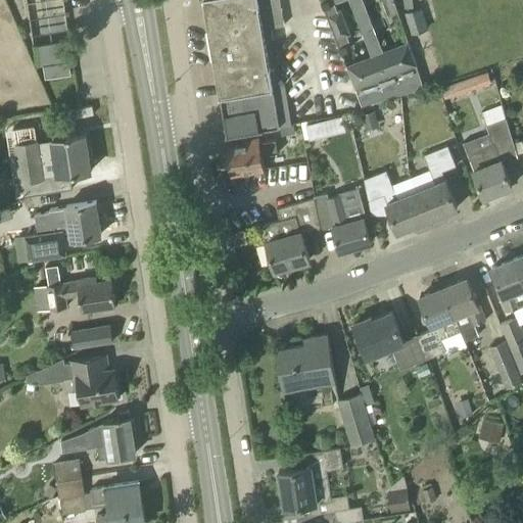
[(280,126),(273,86),(264,28),(284,25),(280,0),(203,0),(209,29),(209,31),(206,31),(211,60),(215,59),(215,61),(216,61),(221,93),(220,93),(220,95),(216,95),(222,134),(226,134),(280,126)]
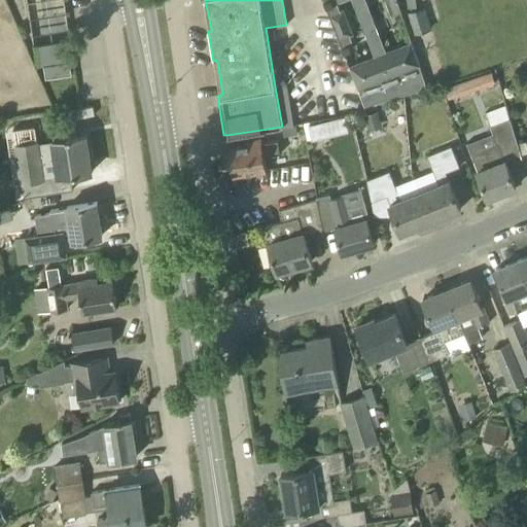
[(415,34),(432,29),(425,7),(409,12),(415,34)]
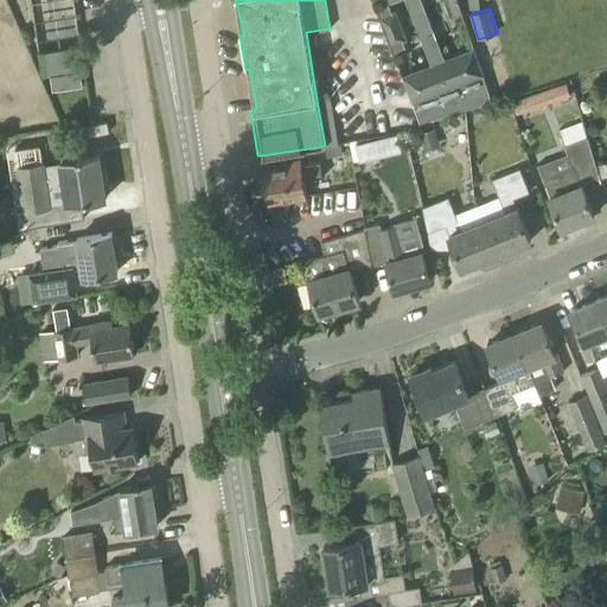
[(391,25),(385,27),(395,52),(402,49),(400,44),(408,40),(402,26),(394,30),(391,25)]
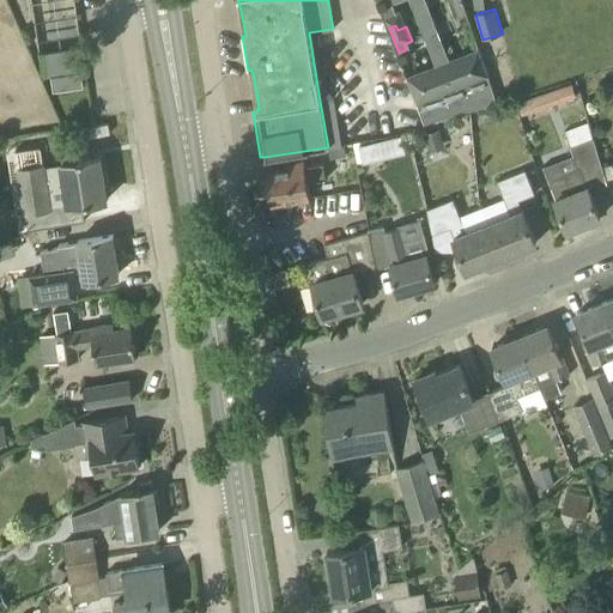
[(44,76),(62,73),(85,70),(82,46),(41,53),(44,76)]
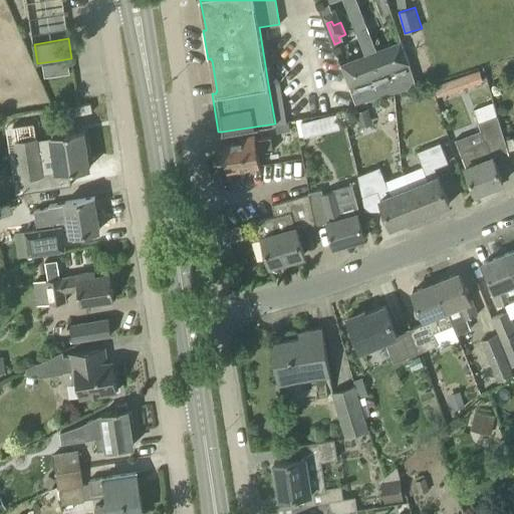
[(417,85),(409,61),(349,85),(356,103),(417,85)]
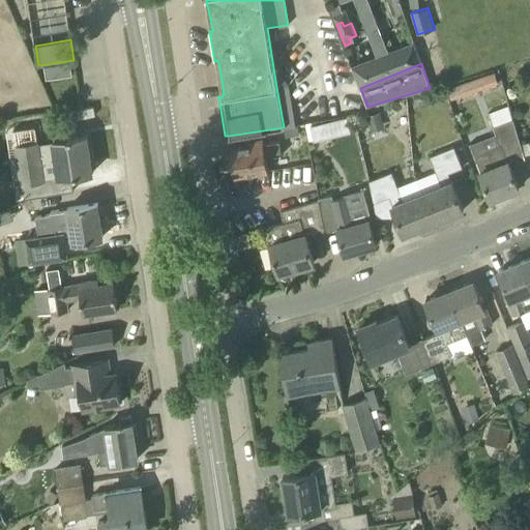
[(451,99),(499,83),(495,71),(447,88),(451,99)]
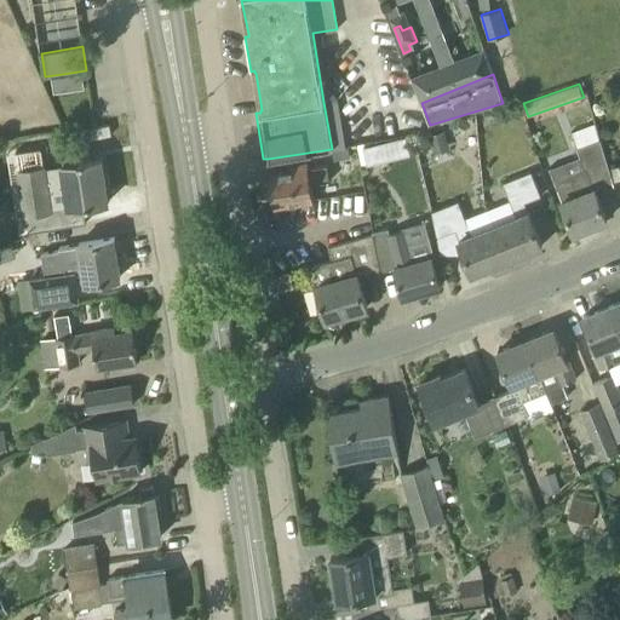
[(595,124),(572,132),(578,148),(601,139),(595,124)]
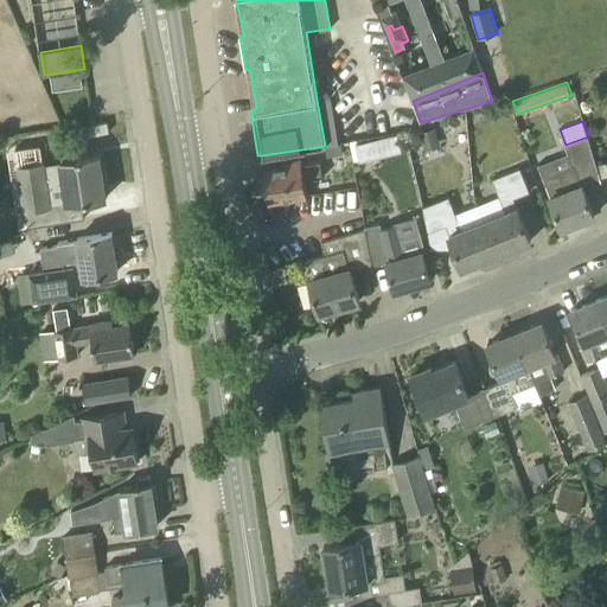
[(596,165),(588,136),(566,145),(574,166),(543,178),(550,197),(562,228),(594,215),(582,185),(600,178),(596,165)]
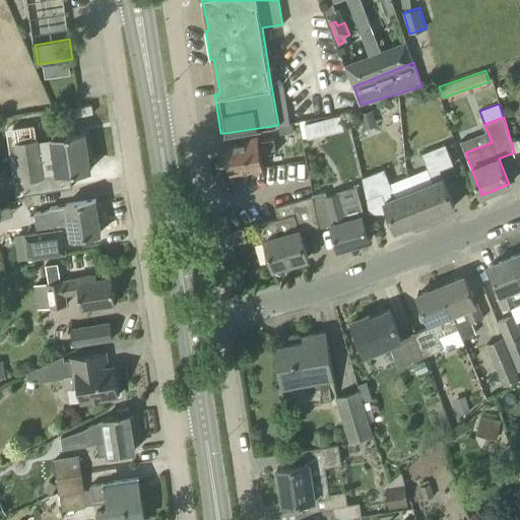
[(323,135),(319,121),(305,124),(308,137),(309,138),(323,135)]
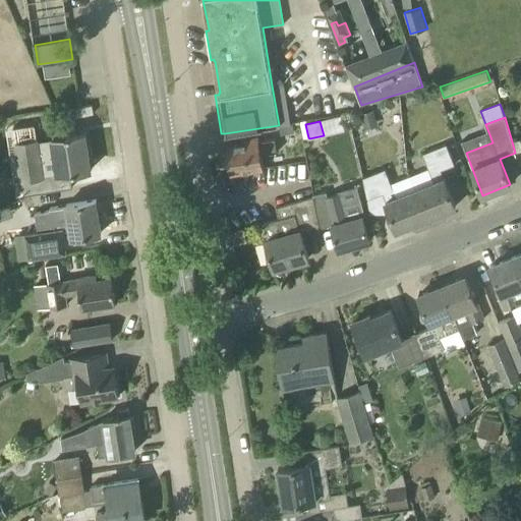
[(279,125),(280,134),(294,131),(293,124),(293,123),(291,123),(290,124),(279,125)]
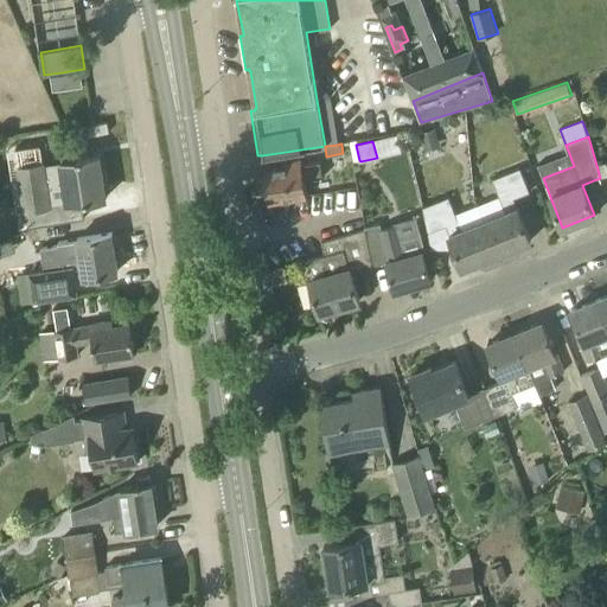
[(107,197),(100,154),(83,157),(83,155),(78,157),(78,158),(62,160),(62,161),(44,165),(44,164),(19,167),(25,210),(107,197)]
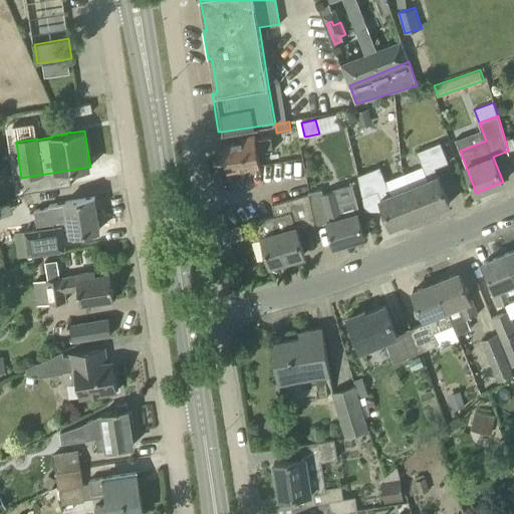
[(256,139),(255,136),(240,138),(241,141),(224,144),(225,155),(223,155),(225,169),(228,169),(228,171),(260,166),(258,153),(274,151),(271,137),(256,139)]
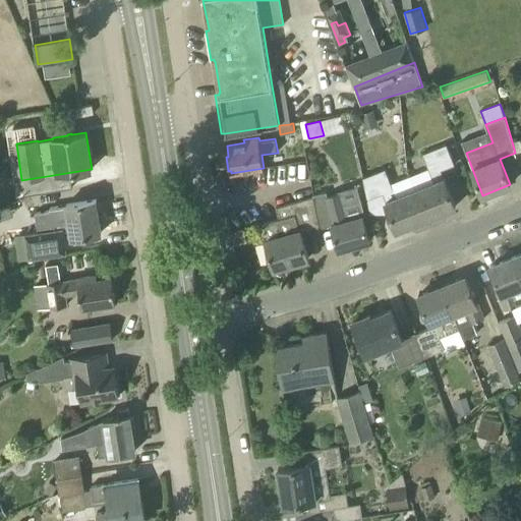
[(424,219),(456,207),(441,170),(455,165),(447,143),(422,154),(435,182),(417,188),(424,219)]
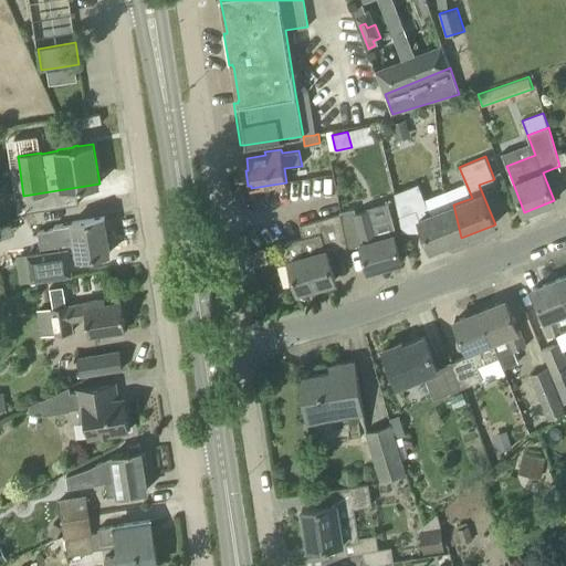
[(431,213),(419,182),(394,192),(399,217),(417,210),(420,218),(419,218),(431,250),(461,238),(453,205),(431,213)]
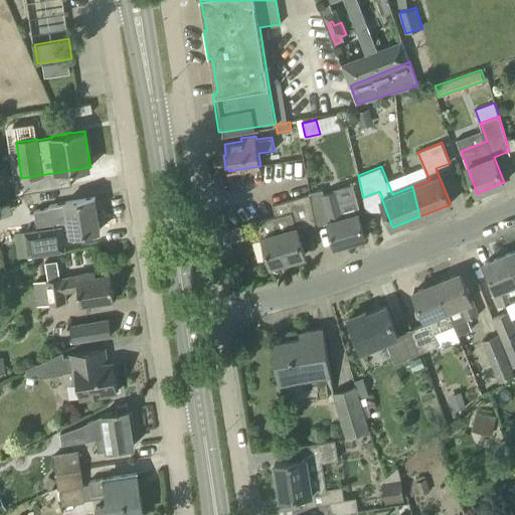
[(366,237),(358,212),(345,216),(337,190),(323,194),(322,190),(310,192),(310,194),(316,224),(317,223),(317,225),(328,221),(335,246),(366,237)]
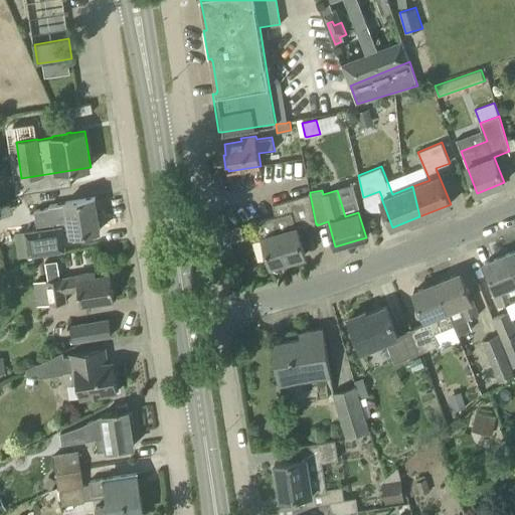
[(271,265),(305,255),(298,229),(316,224),(310,194),(273,204),(276,216),(261,220),(265,235),(263,236),(271,265)]
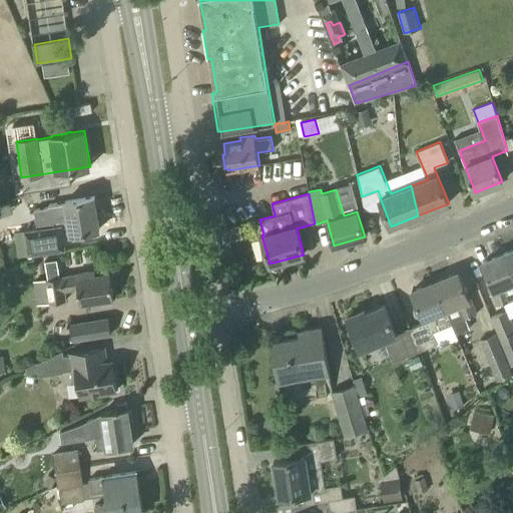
[(99,227),(94,197),(95,197),(95,196),(66,200),(66,201),(49,204),(50,207),(52,225),(27,229),(31,254),(42,252),(65,249),(63,234),(70,233),(100,228),(100,227),(99,227)]
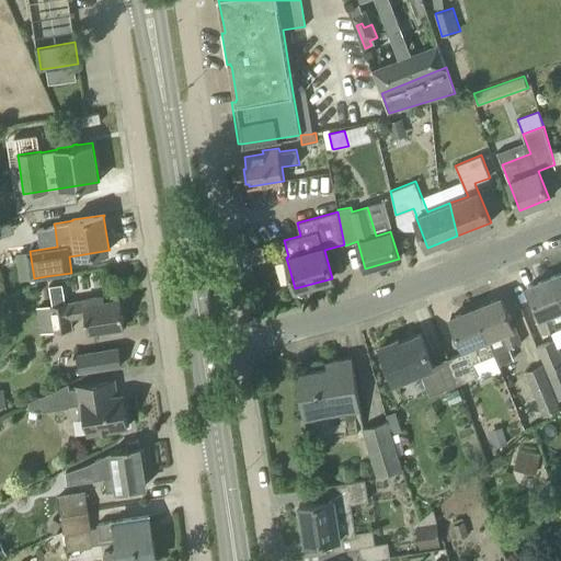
[(545,333),(550,332),(560,327),(560,295),(553,276),(528,286),(540,316),(538,317),(545,333)]
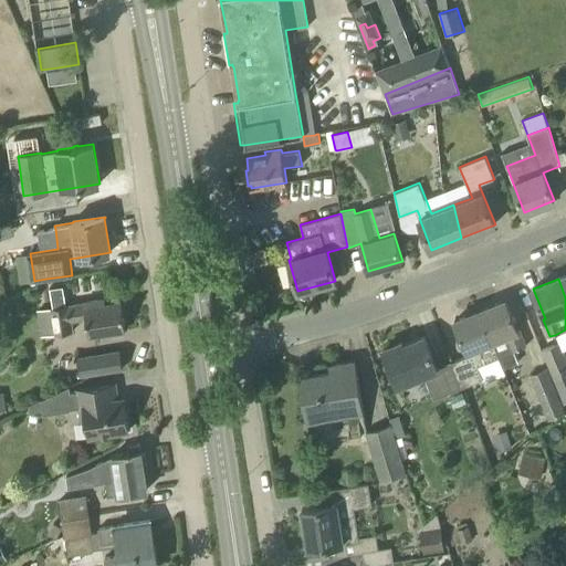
[(106,304),(105,299),(51,307),(51,308),(55,334),(73,331),(72,321),(86,318),(90,335),(126,328),(122,301),(106,304)]
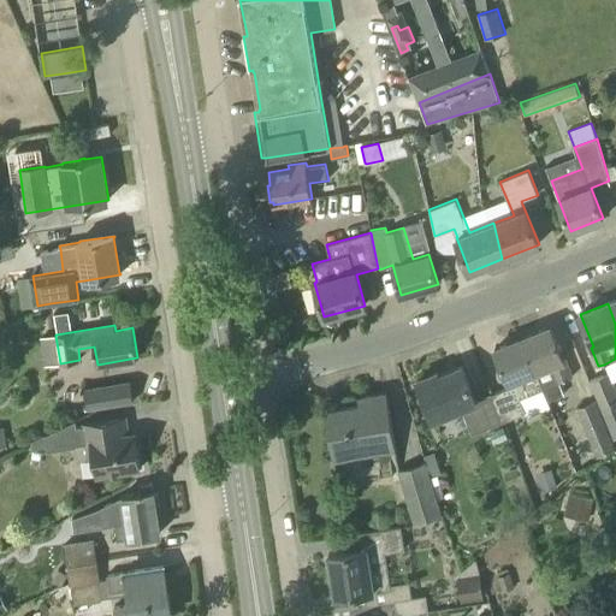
[(550,326),(522,338),(543,389),(548,401),(564,395),(560,381),(573,377),(566,357),(563,359),(550,326)]
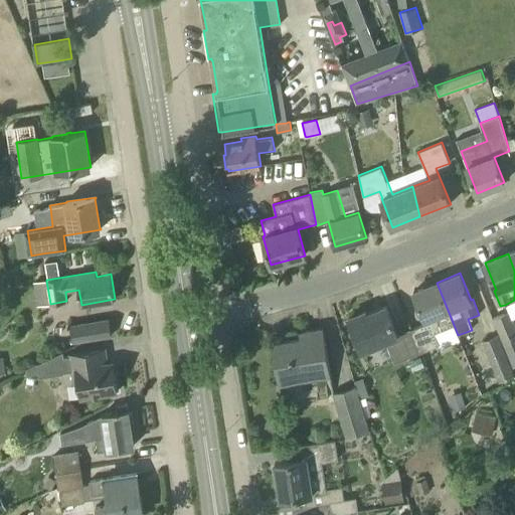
[(454,325),(437,283),(413,292),(424,319),(422,319),(424,324),(411,329),(410,329),(420,352),(440,344),(435,333),(454,325)]
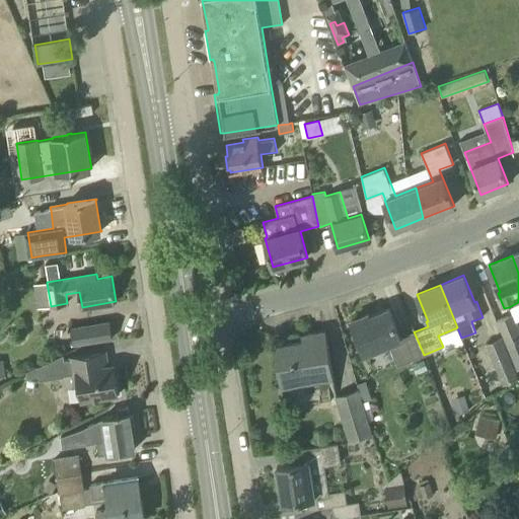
[(400,337),(389,308),(370,316),(369,313),(352,320),(365,353),(389,344),(398,365),(424,355),(414,331),(400,337)]
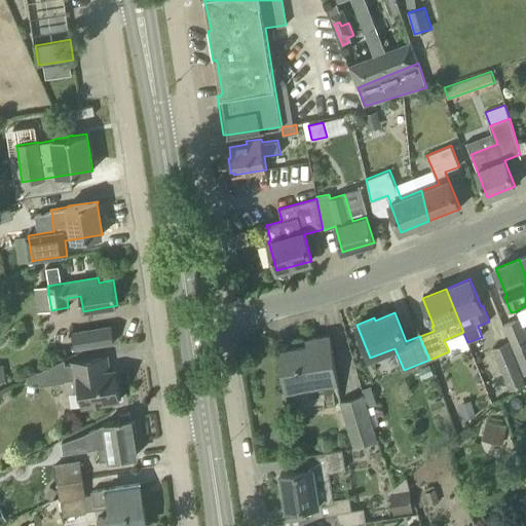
[(504,325),(525,375),(525,374),(525,330),(524,326),(521,317),(519,318),(504,325)]
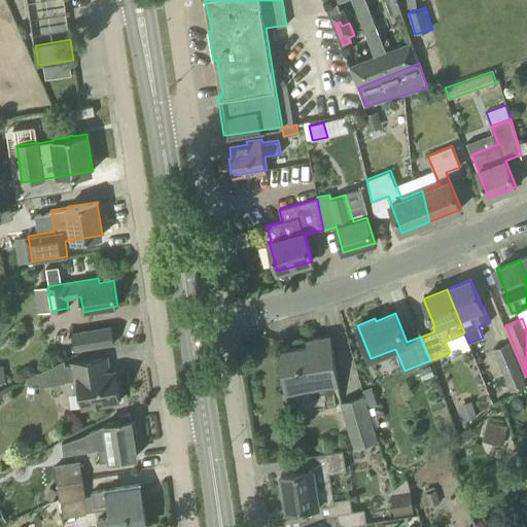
[(113,326),(73,332),(76,351),(116,345),(113,326)]
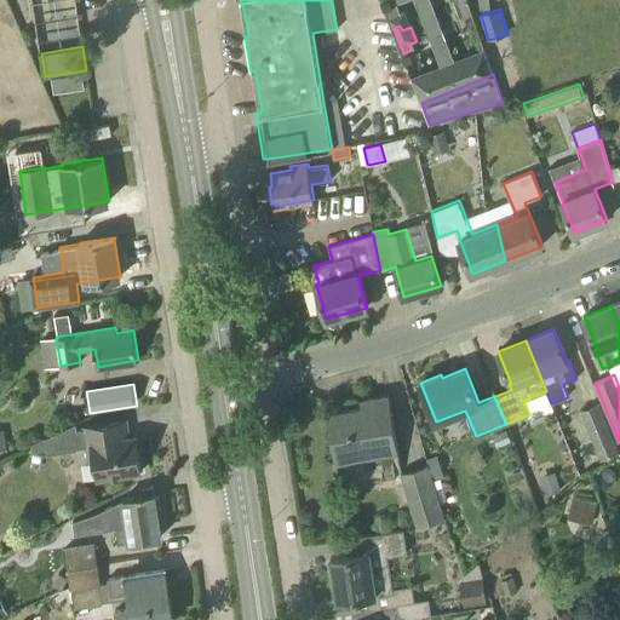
[(336,457),(396,447),(397,447),(389,395),(366,399),(367,406),(328,412),(336,457)]
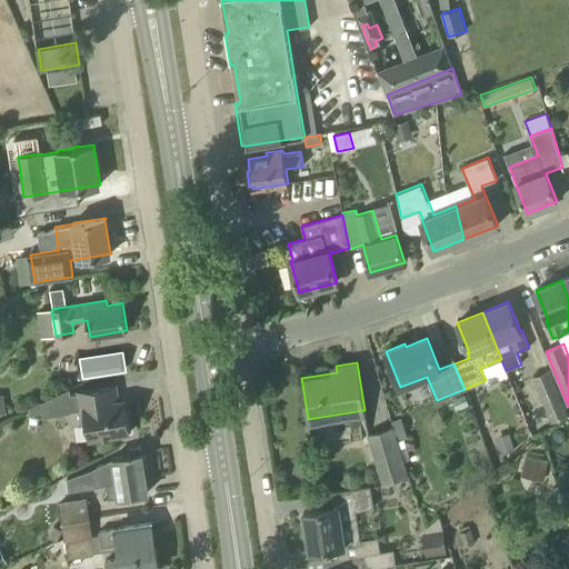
[(552,421),(568,416),(549,371),(535,377),(552,421)]
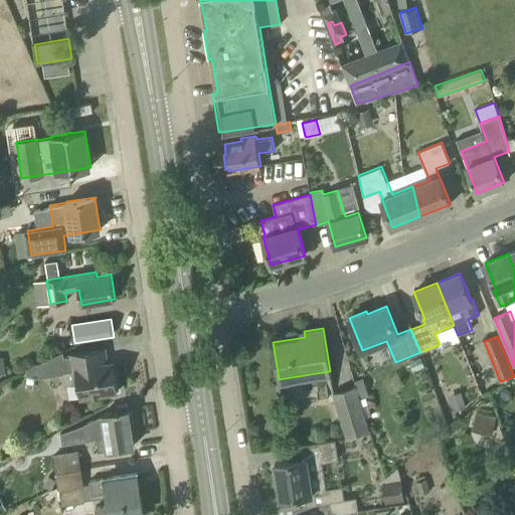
[(107,363),(105,349),(69,354),(69,356),(64,357),(63,351),(38,363),(39,373),(40,377),(64,372),(71,371),(73,384),(78,384),(80,398),(118,392),(114,370),(108,371),(107,365),(113,364),(113,362),(107,363)]
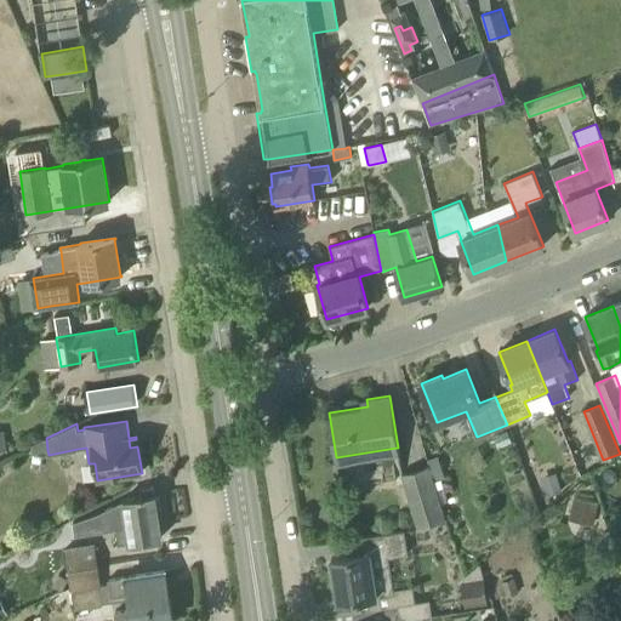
[(417,528),(446,519),(429,466),(402,474),(417,528)]
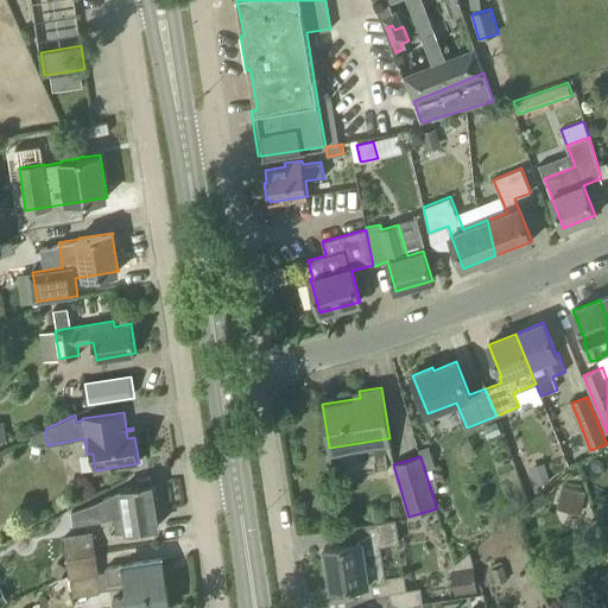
[(152,487),(150,476),(138,477),(139,485),(135,485),(135,482),(120,485),(121,489),(95,502),(71,511),(74,525),(114,518),(116,532),(127,531),(158,526),(154,506),(159,505),(157,486),(152,487)]
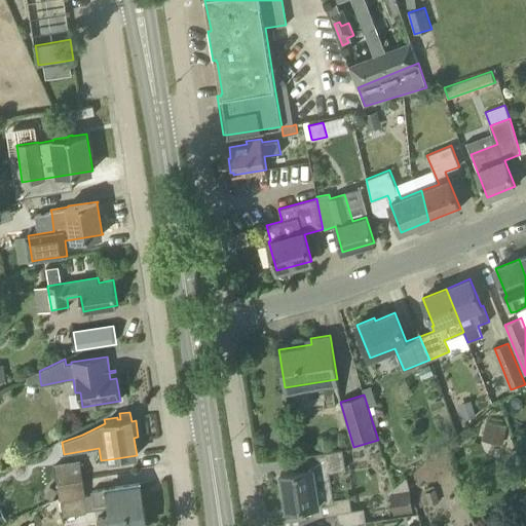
[(508,426),(485,421),(481,440),(503,445),(508,426)]
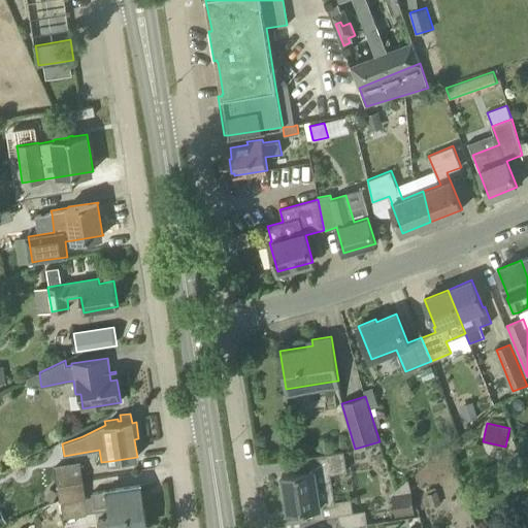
[(334,500),(330,473),(347,471),(343,451),(295,458),(297,472),(282,474),(288,512),(303,509),(305,520),(353,512),(351,498),(334,500)]
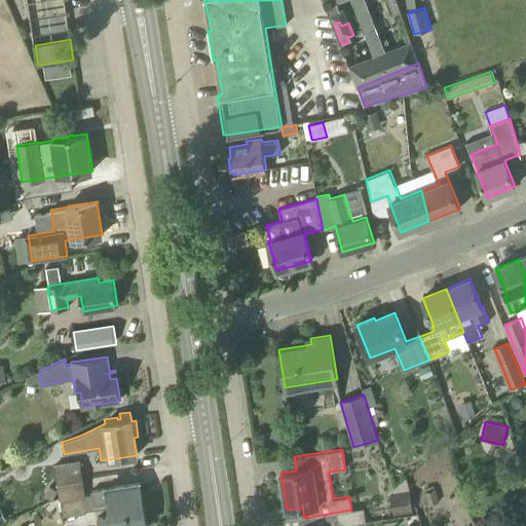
[(55,464),(58,480),(58,483),(83,479),(80,460),(55,464)]
